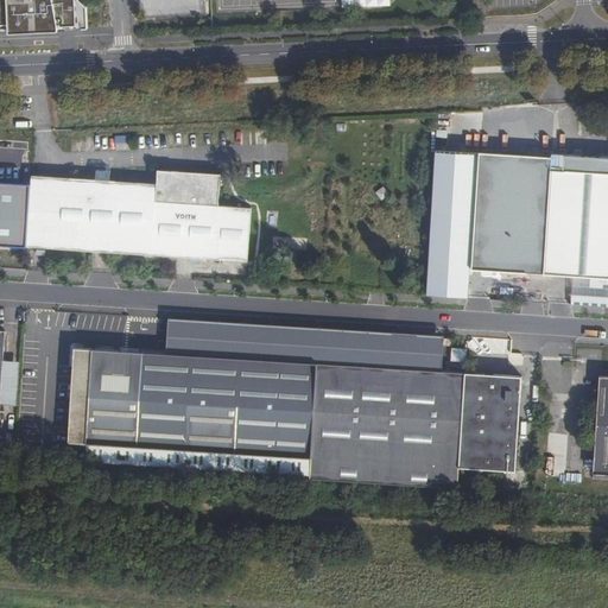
[(0,0),(0,31),(87,27),(87,6),(80,0),(0,0)]
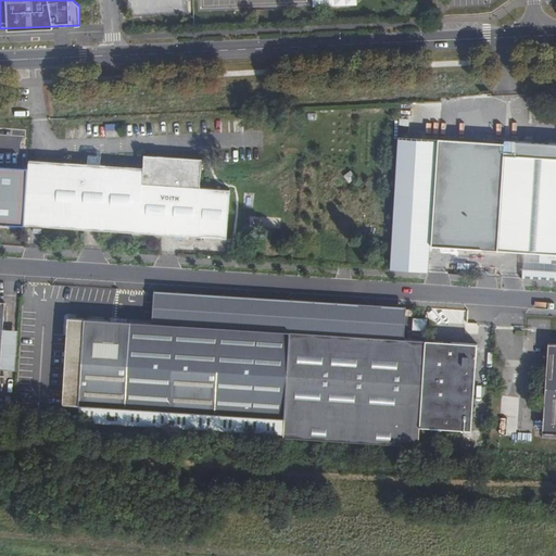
[(412,125),(413,113),(403,113),(402,125),(412,125)]
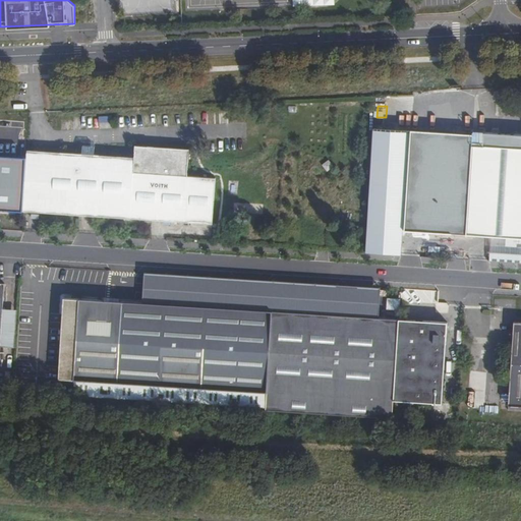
[(405,228),(468,232),(474,133),(411,129),(405,228)]
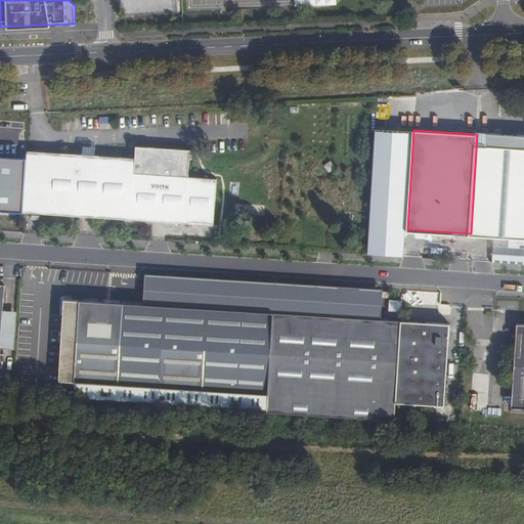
[(523,236),(523,133),(479,131),(473,234),(523,236)]
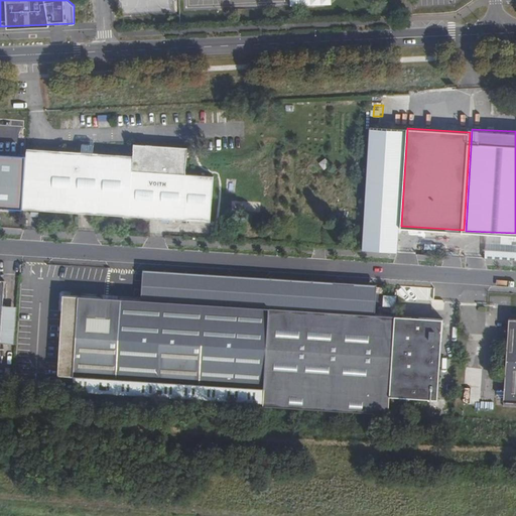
[(83,139),(82,147),(94,148),(94,139),(83,139)]
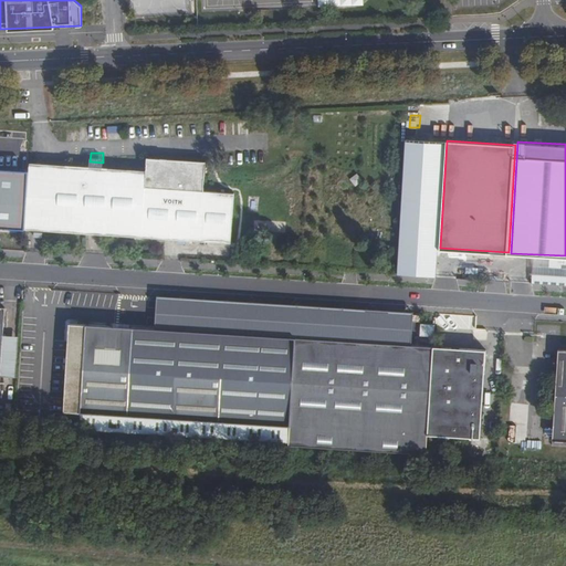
[(30,166),(24,229),(200,241),(230,243),(234,194),(203,191),(206,163),(147,158),(147,166),(103,163),(90,161),(30,157),(30,166)]
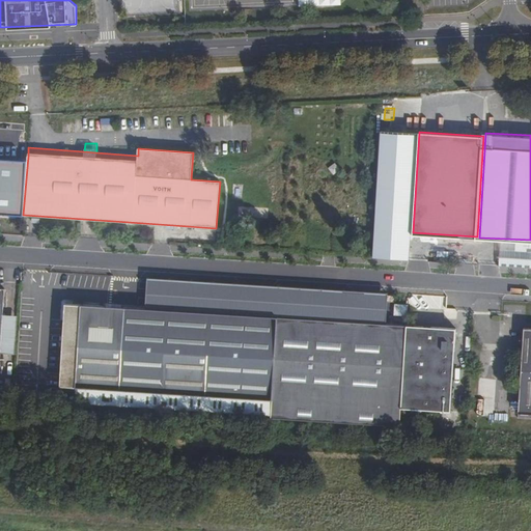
[(0,213),(23,215),(28,156),(0,152),(0,213)]
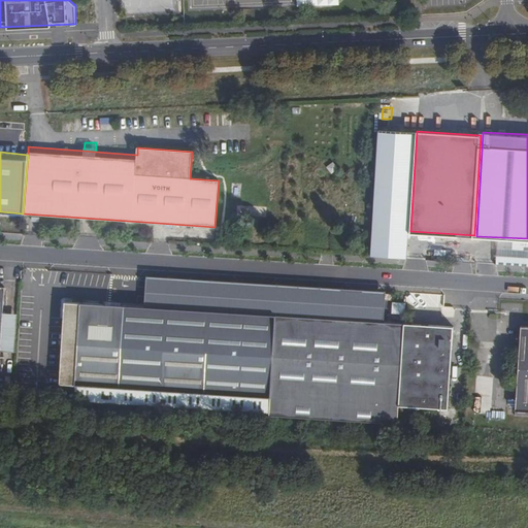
[(0,357),(0,351),(15,352),(18,314),(3,312),(5,288),(0,288),(0,357)]
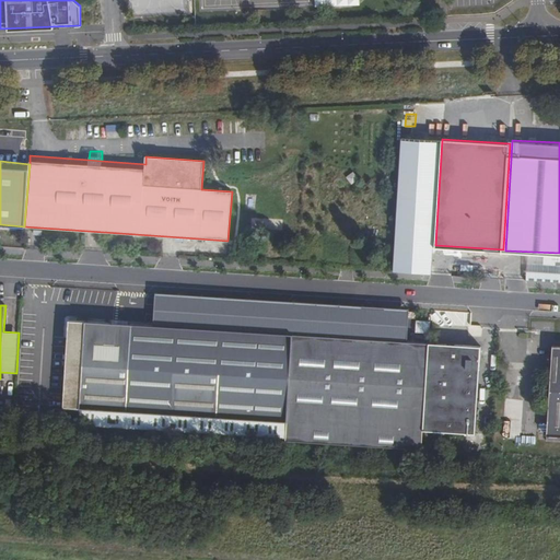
[(283,438),(420,448),(422,428),(429,342),(70,314),(62,405),(77,406),(76,420),(284,436),(283,438)]
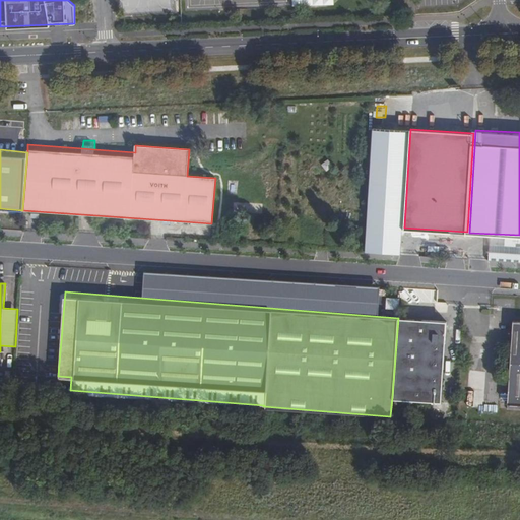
[(399,299),(387,298),(386,308),(394,309),(399,309),(399,299)]
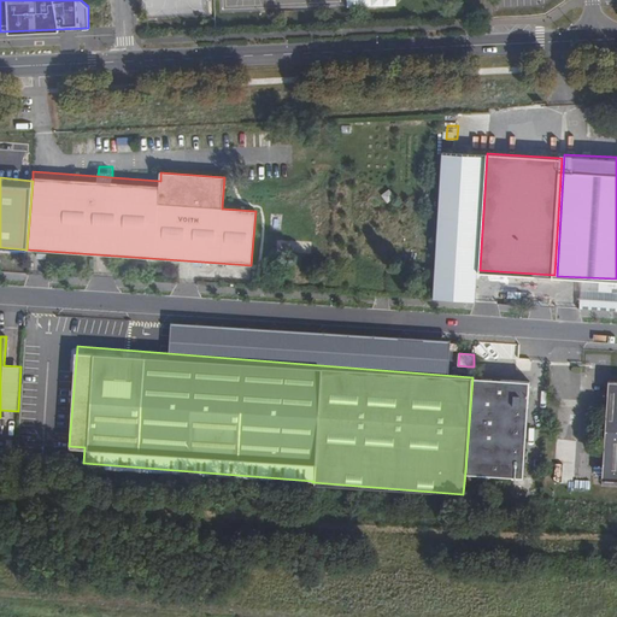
[(532,382),(472,377),(465,471),(524,476),(532,382)]
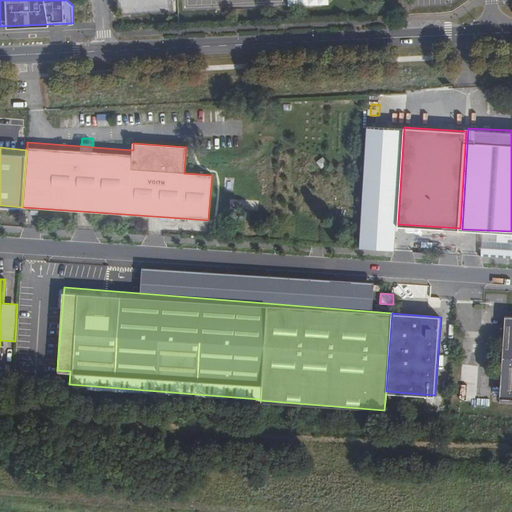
[(501,397),(511,398),(511,397),(511,315),(505,315),(501,397)]
